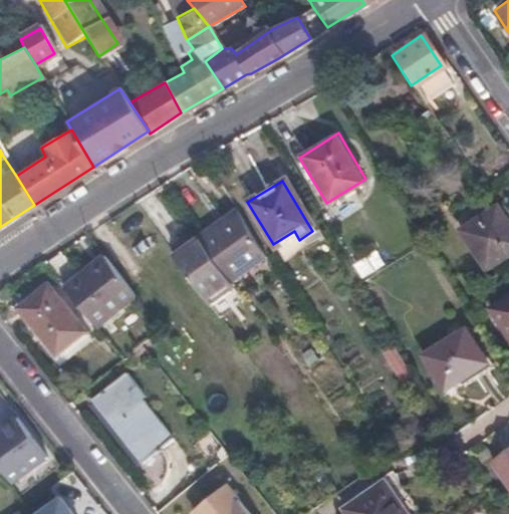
[(193,235),(171,205),(156,215),(178,246),(168,253),(216,318),(240,301),(226,282),(193,235)]
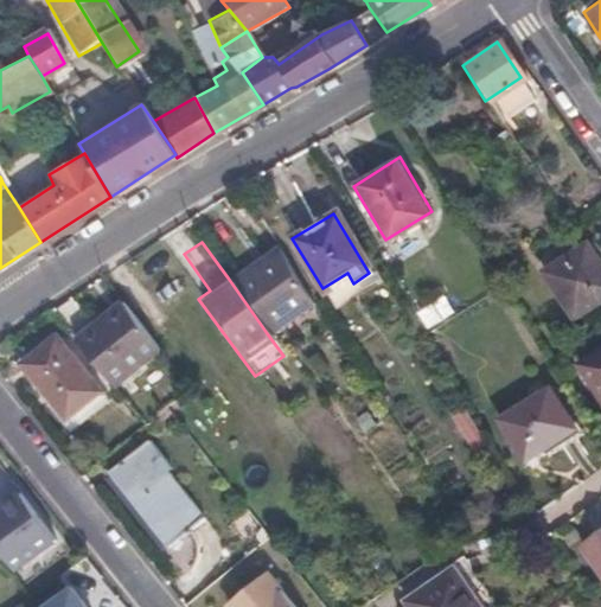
[(600,295),(600,270),(582,243),(539,270),(569,317),(600,295)]
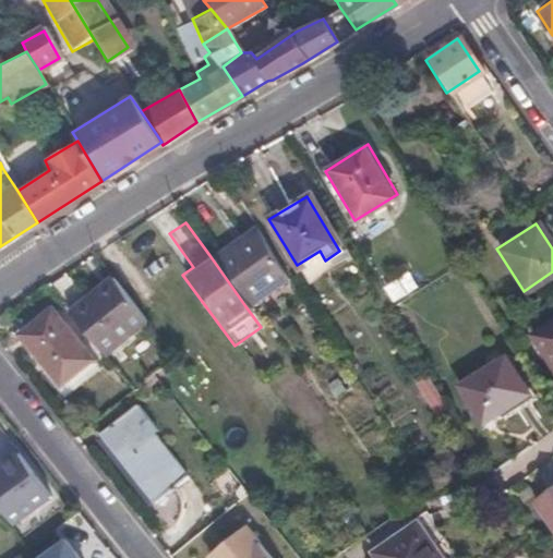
[(283,274),(256,231),(233,246),(230,242),(209,255),(245,306),(286,279),(283,274)]
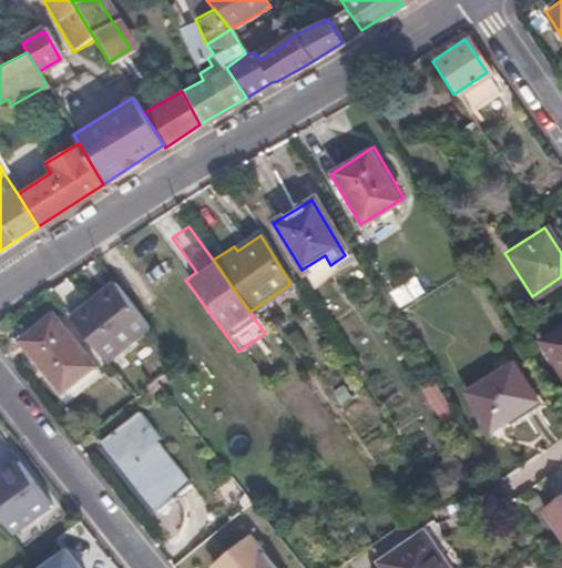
[(396,308),(422,293),(414,276),(387,292),(396,308)]
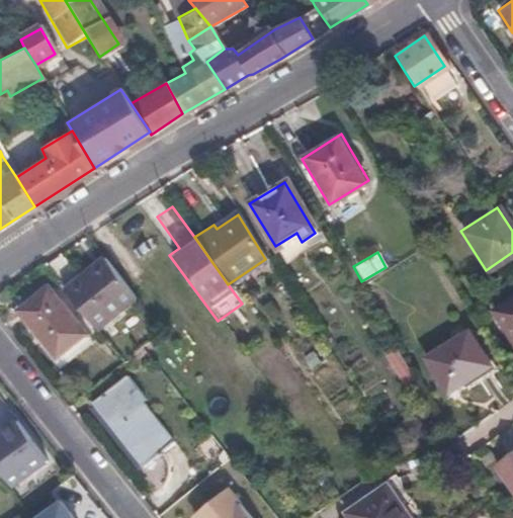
[(131,296),(118,279),(98,258),(81,269),(85,273),(63,290),(91,326),(131,296)]
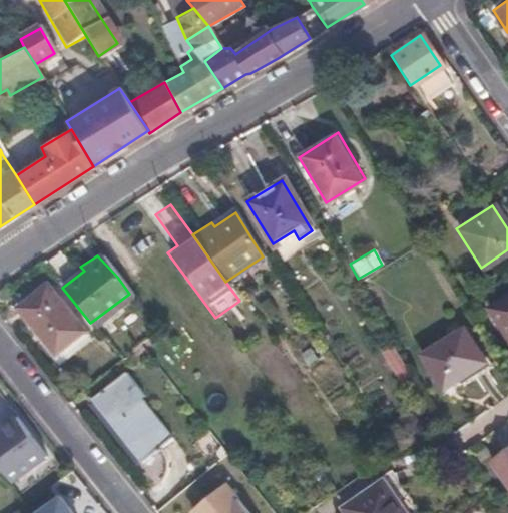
[(81,328),(44,283),(16,305),(52,351),(81,328)]
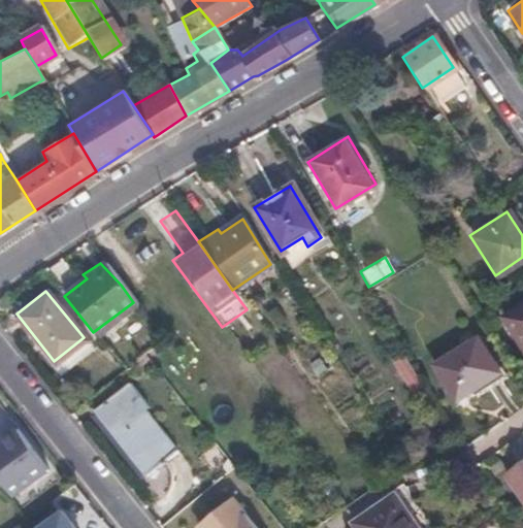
[(522,300),(499,317),(522,353),(522,300)]
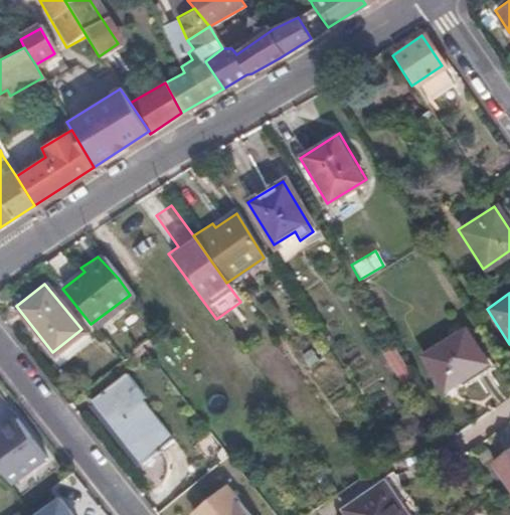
[(484,363),(461,329),(417,356),(442,390),(484,363)]
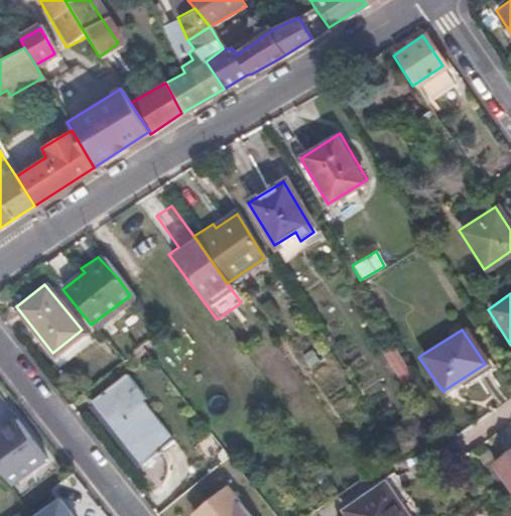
[(400,377),(380,344),(371,350),(391,382),(400,377)]
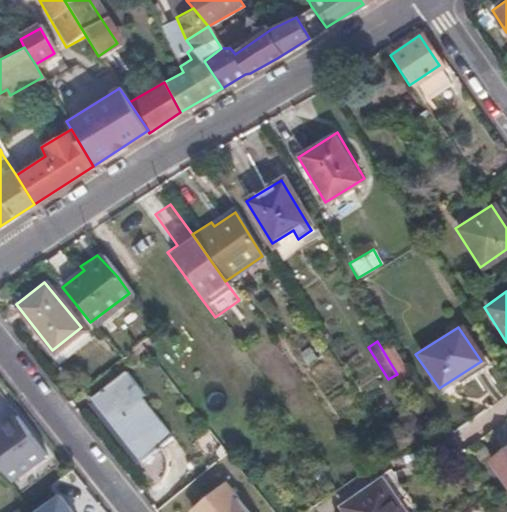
[(125,402),(108,381),(88,397),(139,458),(166,435),(134,395),(125,402)]
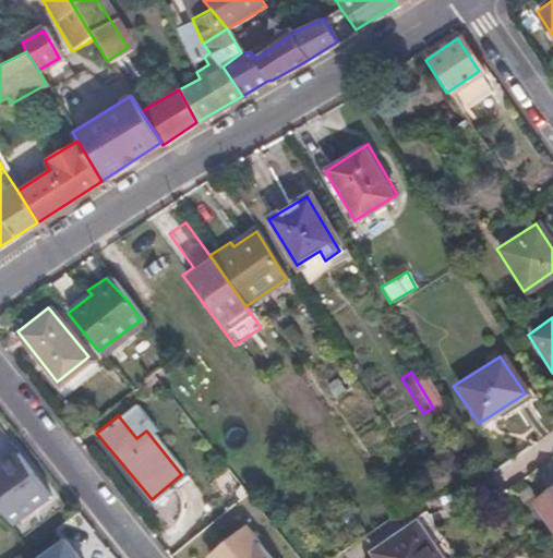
[(446,457),(441,449),(424,461),(429,468),(446,457)]
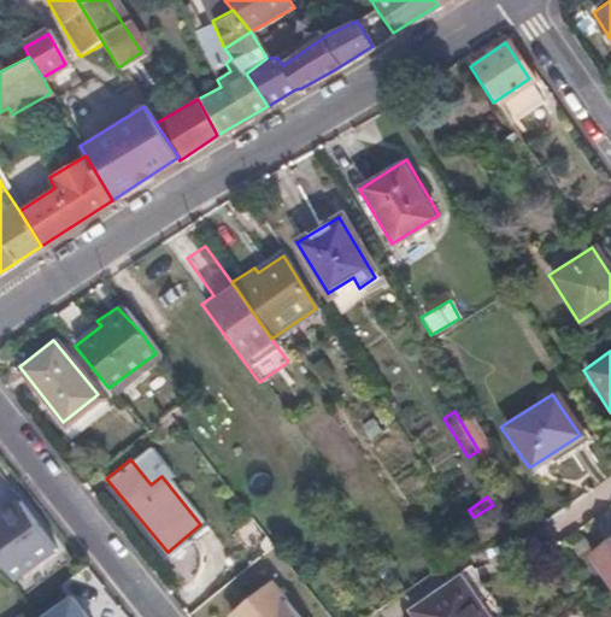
[(52,547),(16,501),(0,512),(0,560),(13,577),(52,547)]
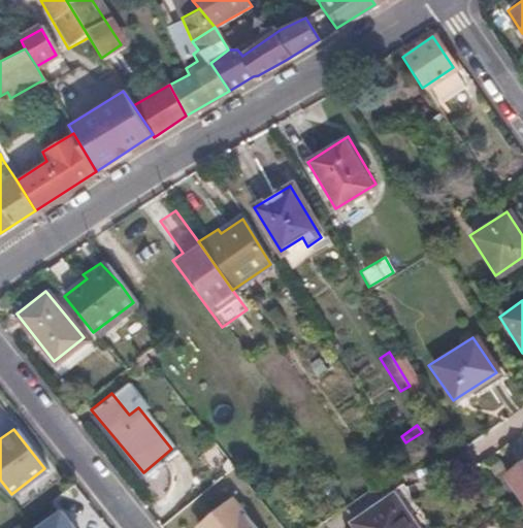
[(522,460),(503,474),(522,503),(522,460)]
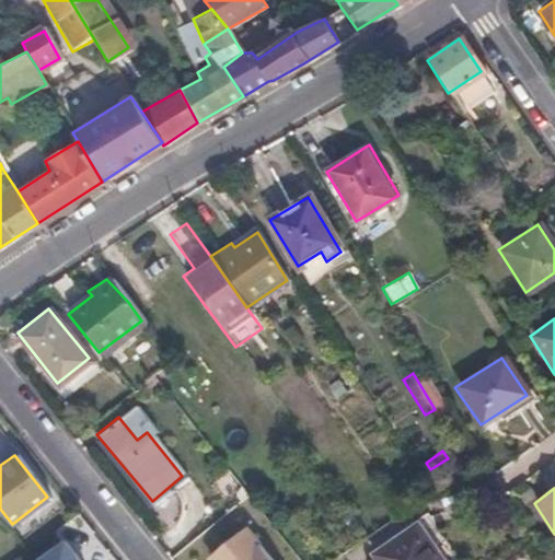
[(437,559),(414,525),(370,552),(374,559),(437,559)]
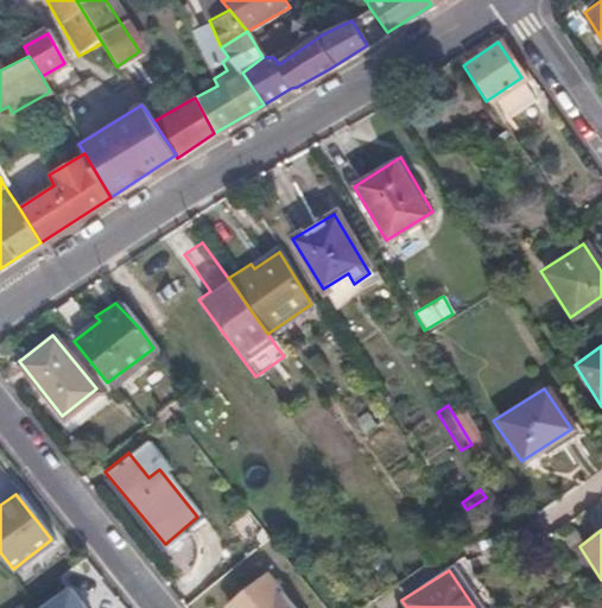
[(86,607),(70,587),(40,607),(86,607)]
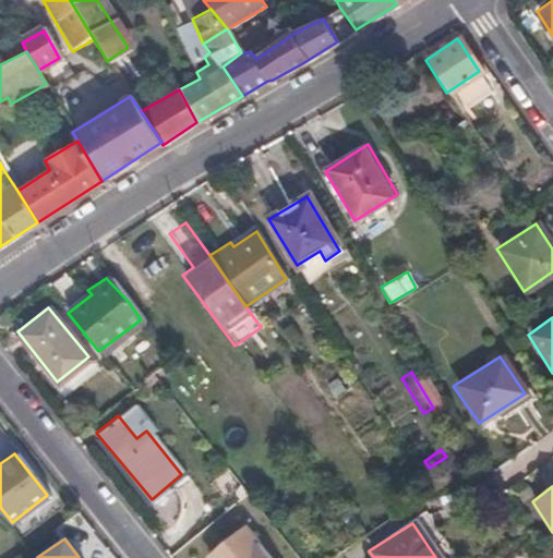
[(267,557),(253,541),(230,557),(267,557)]
